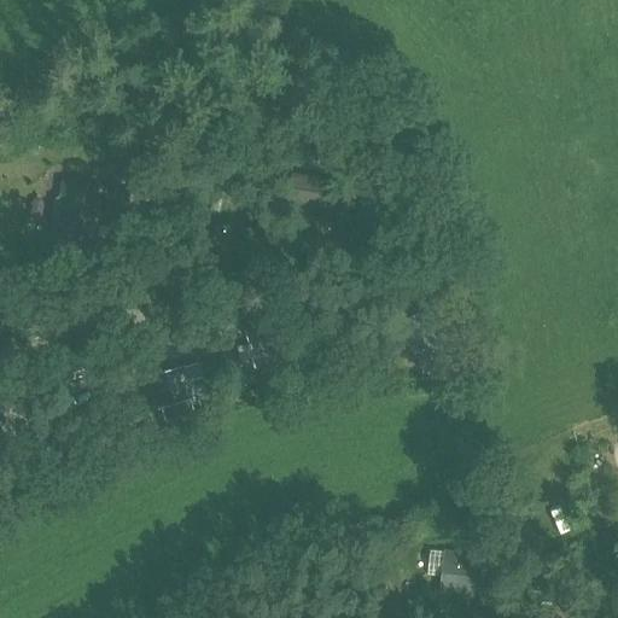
[(336,210),(339,181),(292,174),(287,203),(336,210)]
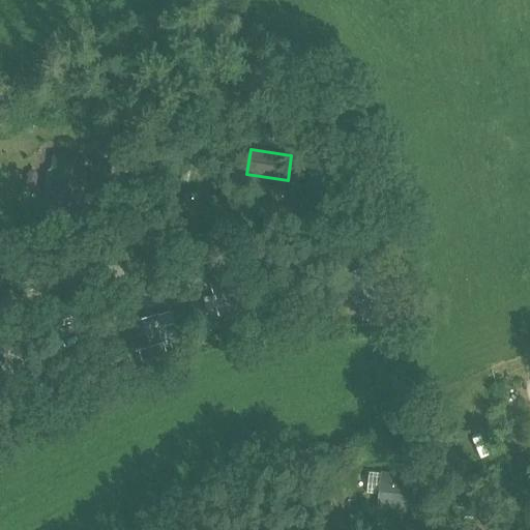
[(51,194),(50,203),(81,207),(83,187),(86,188),(86,184),(84,183),(87,163),(56,158),(55,167),(48,172),(46,187),(51,194)]
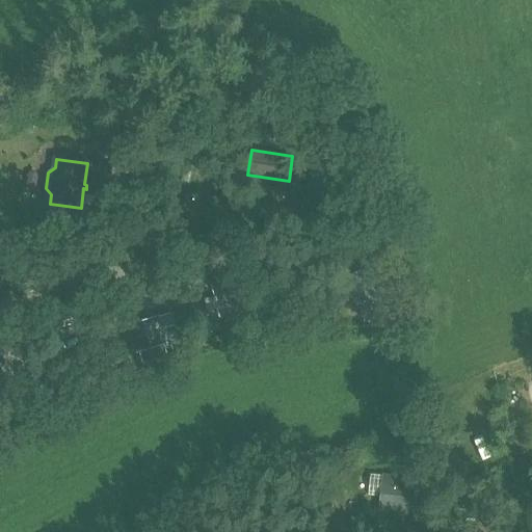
[(137,352),(165,342),(156,316),(129,324),(137,352)]
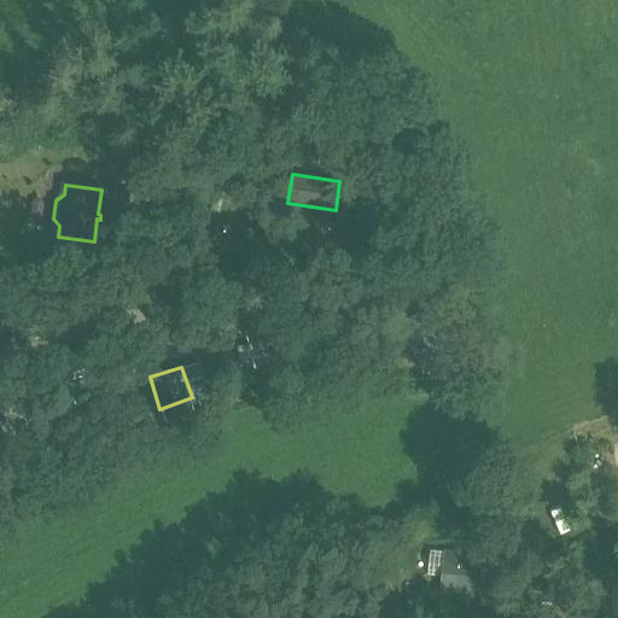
[(478,598),(482,561),(460,559),(461,554),(444,553),(430,551),(427,575),(442,577),(441,593),(478,598)]
